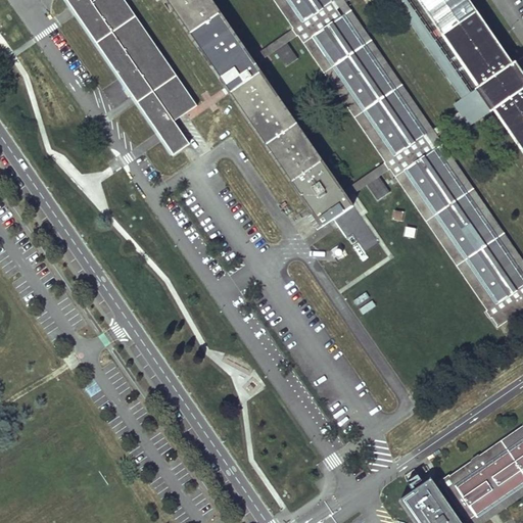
[(197,106),(124,0),(94,0),(93,1),(91,0),(66,0),(74,9),(78,14),(121,78),(138,102),(158,132),(159,134),(163,140),(175,155),(181,151),(190,144),(175,122),(197,106)]
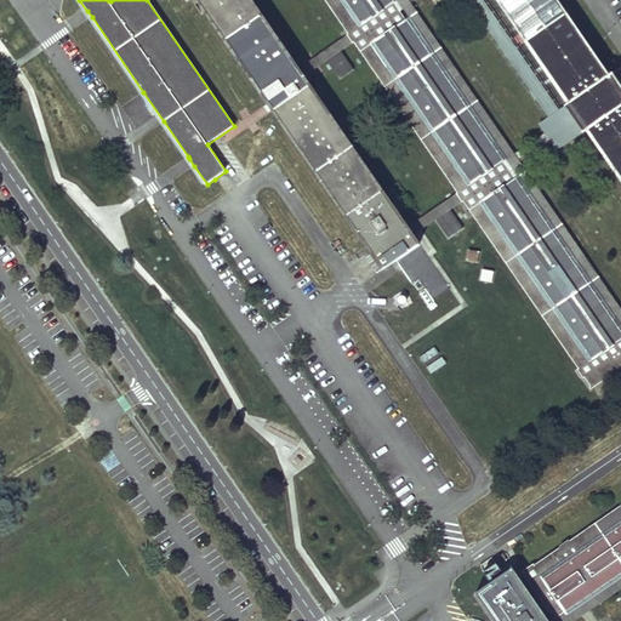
[(198,0),(199,1),(206,12),(268,102),(273,109),(366,245),(383,271),(398,260),(420,244),(411,232),(409,227),(305,75),(301,72),(298,67),(251,0),(198,0)]
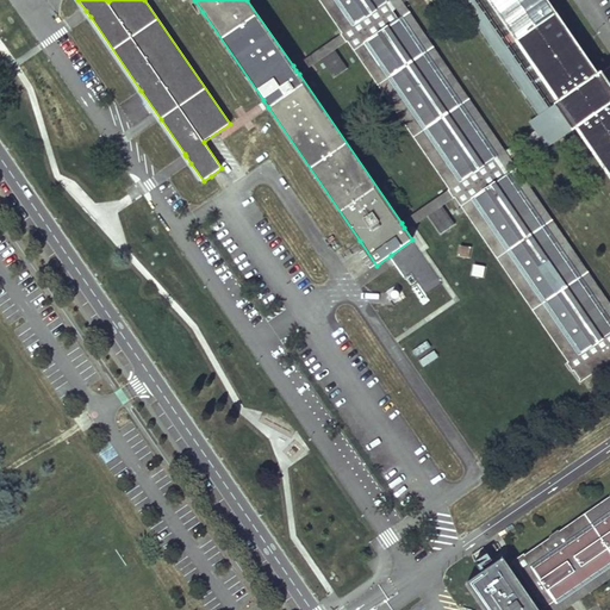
[(583,381),(587,378),(599,369),(593,360),(609,348),(609,306),(510,161),(542,138),(548,147),(573,130),(564,116),(555,104),(549,109),(474,0),(384,0),(386,2),(343,32),(293,66),(296,70),(299,74),(321,60),(336,50),(349,41),(392,12),(495,160),(450,190),(402,223),(404,228),(412,240),(429,216),(443,206),(456,198),(492,174),(497,182),(506,175),(609,328),(609,336),(571,365),(583,381)]
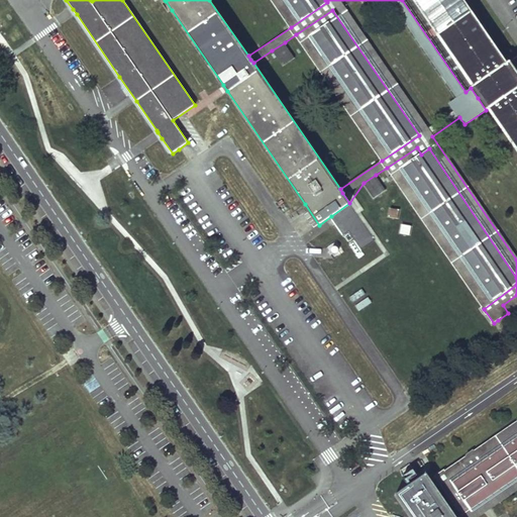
[(327,2),(325,0),(272,0),(291,27),(327,2)]
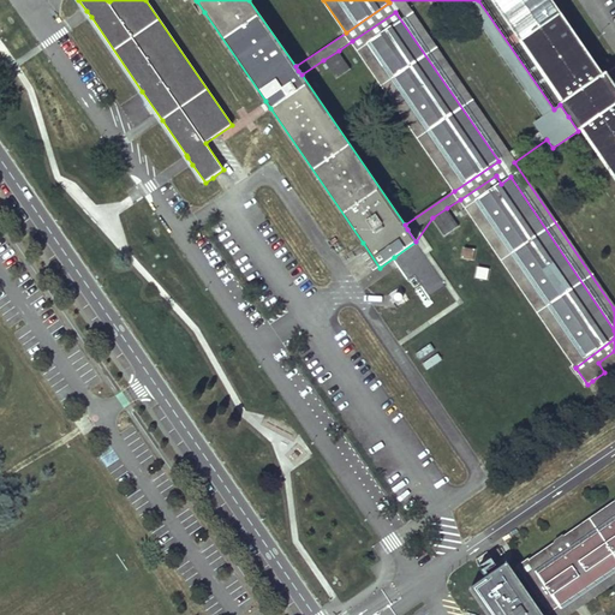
[(495,0),(565,101),(560,105),(568,117),(578,131),(583,127),(614,173),(614,83),(611,77),(608,72),(602,77),(601,75),(549,0),(495,0)]
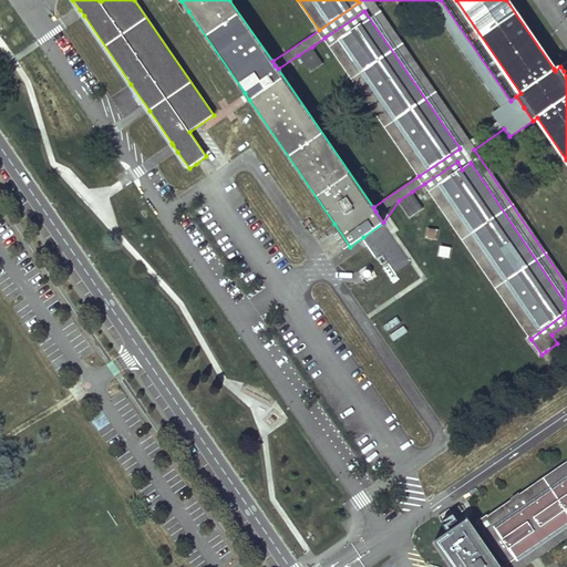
[(460,148),(364,11),(325,38),(419,176),(460,148)]
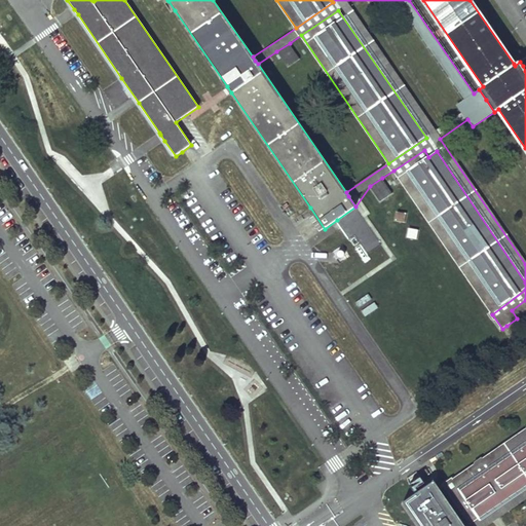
[(300,60),(290,43),(276,51),(288,67),(300,60)]
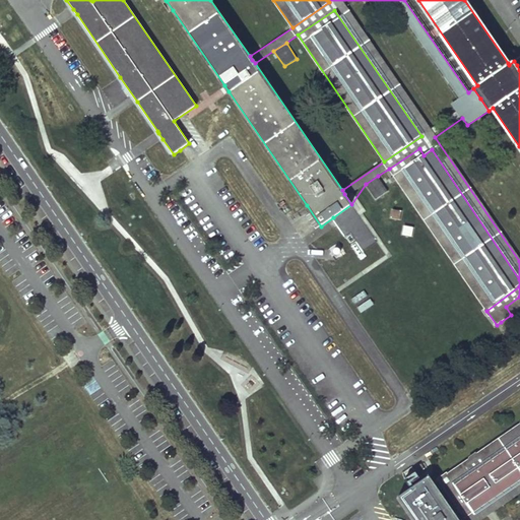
[(519,286),(519,279),(432,149),(424,155),(419,148),(389,169),(486,311),(519,286)]
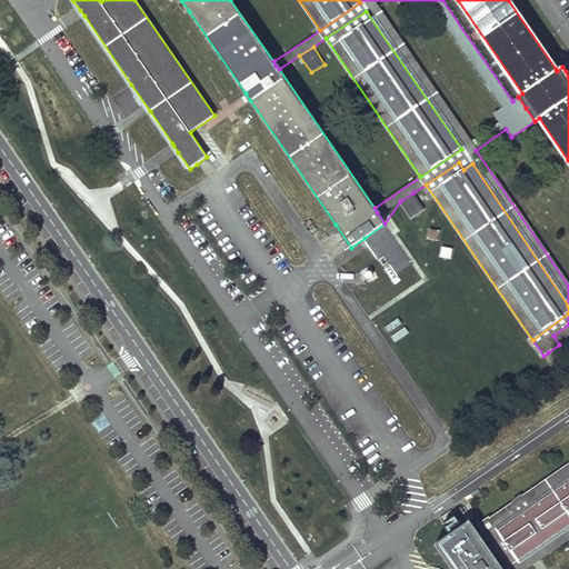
[(425,209),(413,192),(400,201),(411,218),(425,209)]
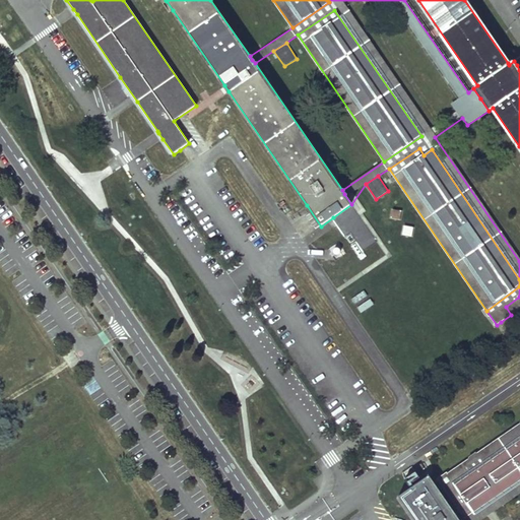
[(377,242),(351,204),(333,217),(346,237),(351,234),(364,251),(377,242)]
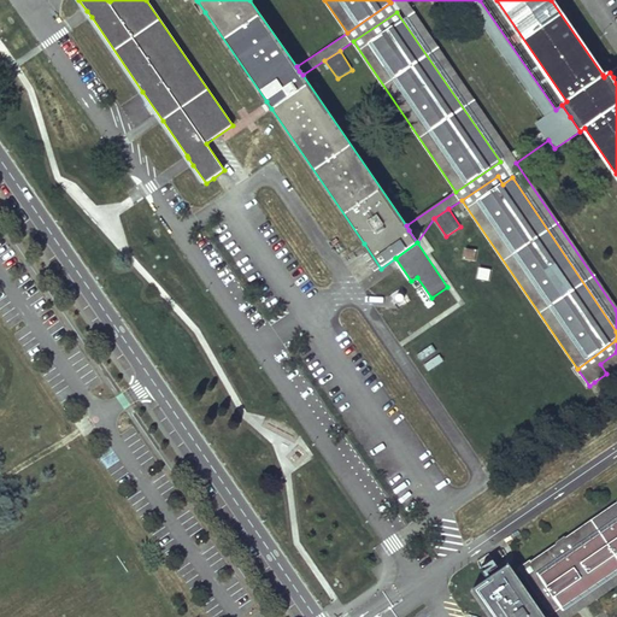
[(465,250),(464,260),(476,263),(477,252),(465,250)]
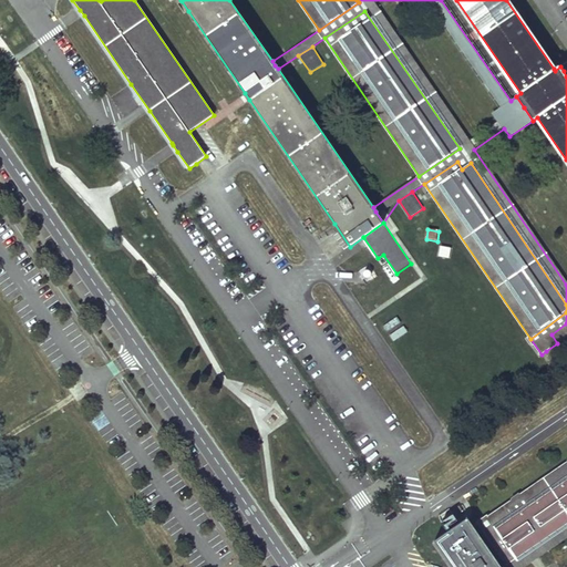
[(453,249),(442,247),(440,258),(451,260),(453,249)]
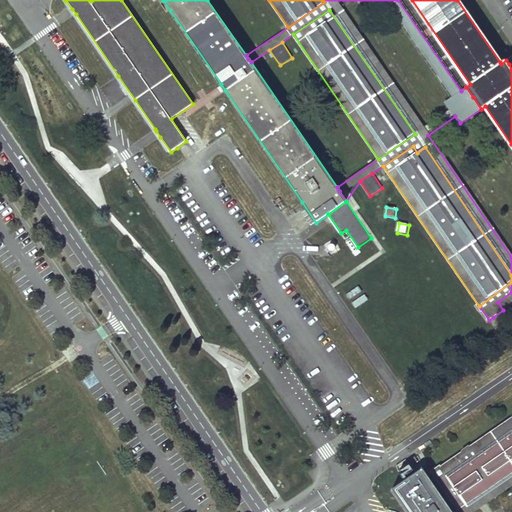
[(511,304),(511,292),(498,302),(503,310),(511,304)]
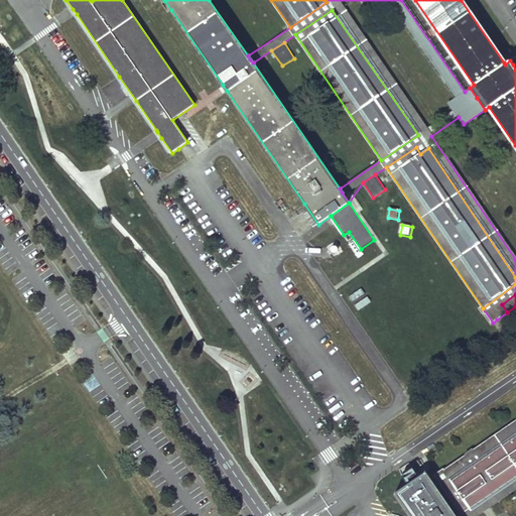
[(515,476),(515,421),(437,476),(458,505),(466,500),(471,508),(515,476)]
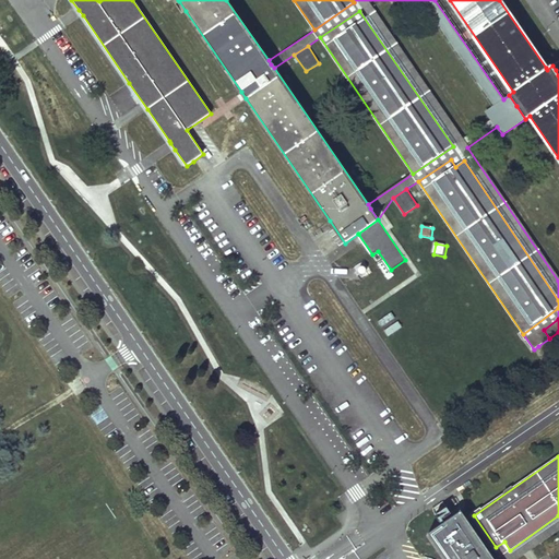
[(494,558),(462,512),(428,535),(444,558),(494,558)]
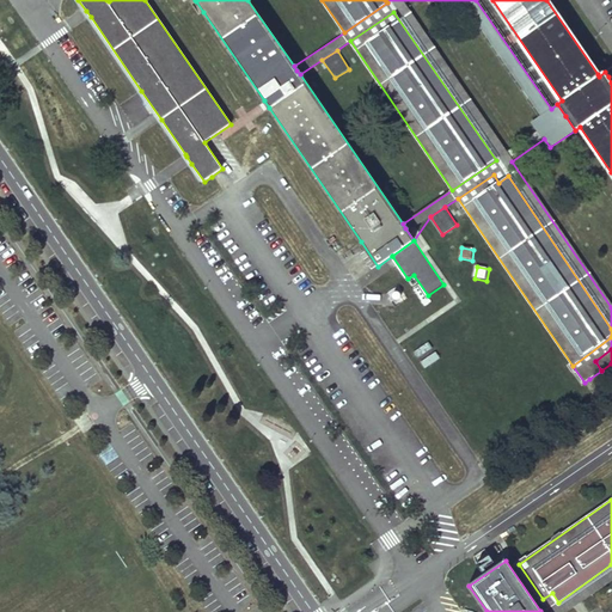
[(611,564),(558,603),(552,593),(543,599),(549,609),(544,611),(562,611),(611,577),(611,564)]
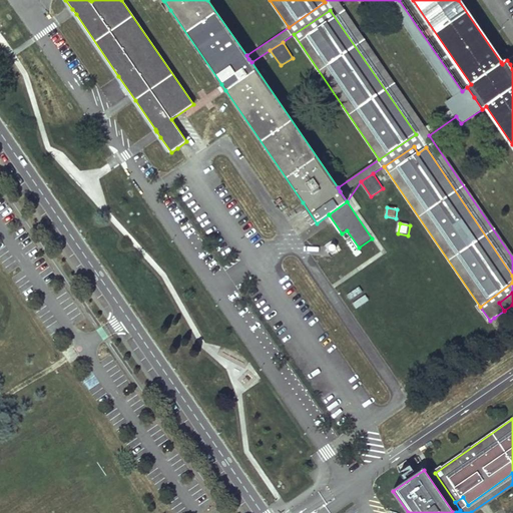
All buildings are outlined.
